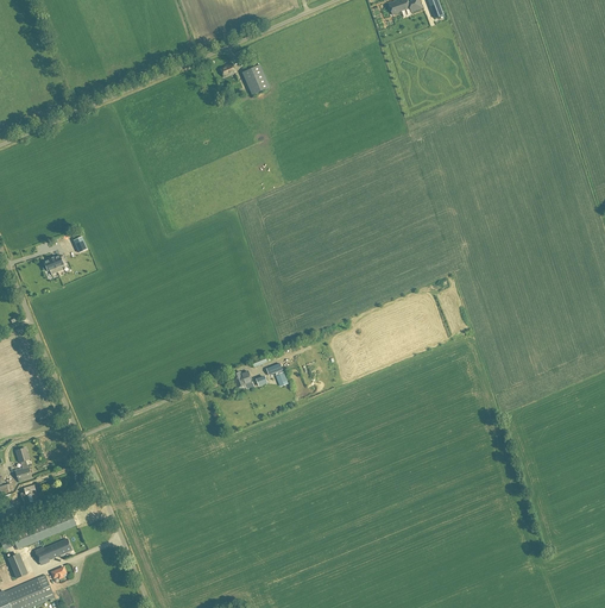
[(410,0),(404,2),(403,0),(391,0),(385,2),(389,14),(395,12),(407,8),(407,7),(408,11),(418,7),(415,0),(410,0)]
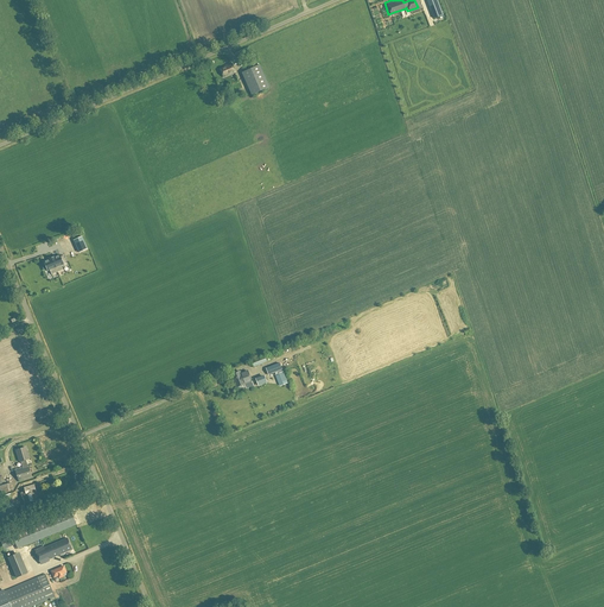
[(437,7),(433,0),(424,0),(428,11),(437,7)]
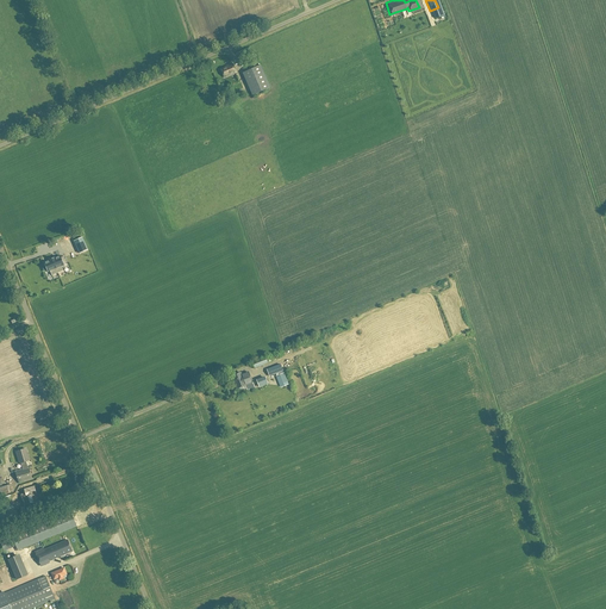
[(441,14),(438,7),(430,11),(432,18),(441,14)]
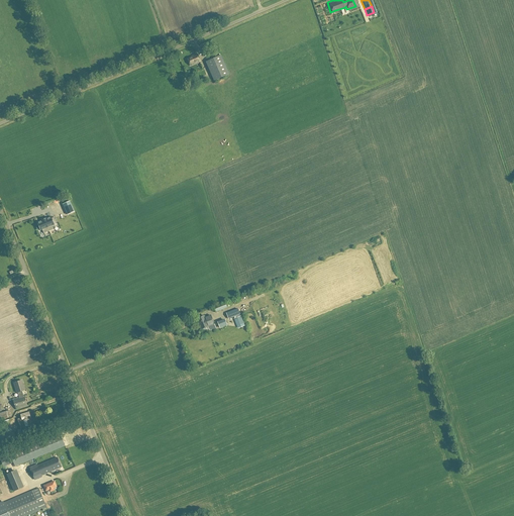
[(364,8),(353,11),(355,17),(365,15),(364,8)]
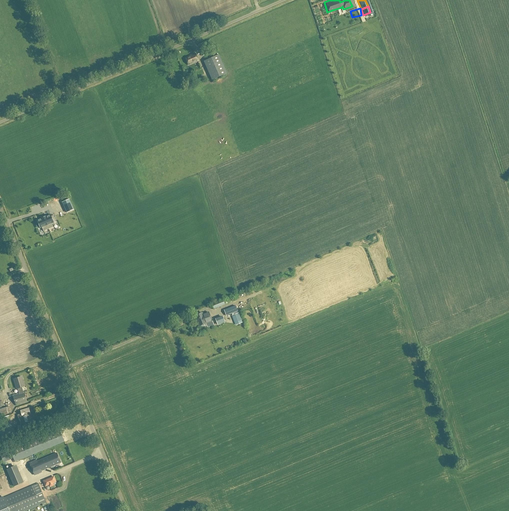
[(182,57),(185,64),(195,60),(192,52),(182,57)]
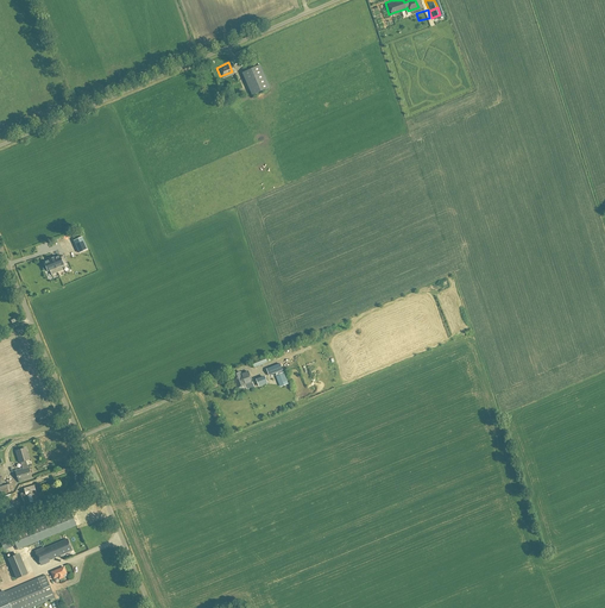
[(239,71),(249,94),(266,87),(257,64),(239,71)]
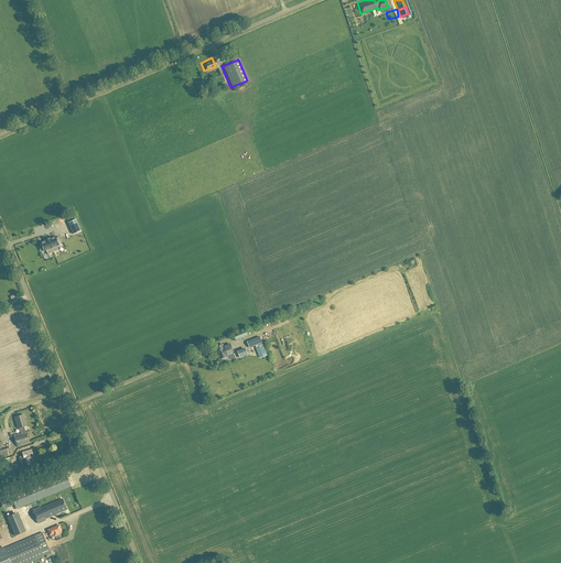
[(65,223),(69,234),(78,230),(73,218),(65,223)]
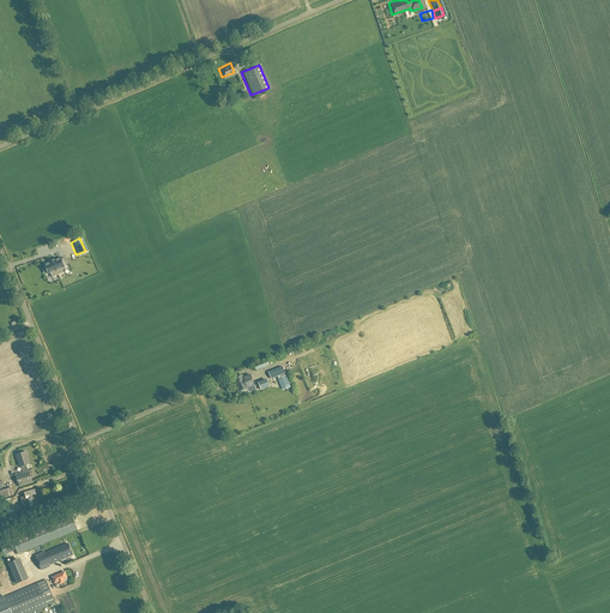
[(66,262),(70,269),(84,262),(80,256),(66,262)]
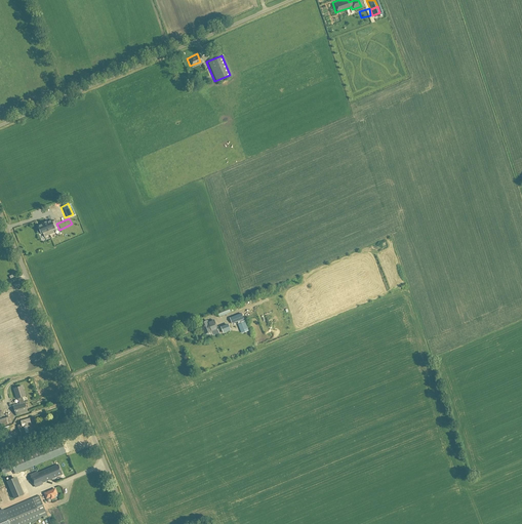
[(44,220),(41,222),(47,234),(51,232),(50,229),(54,227),(51,219),(49,220),(48,219),(44,220)]
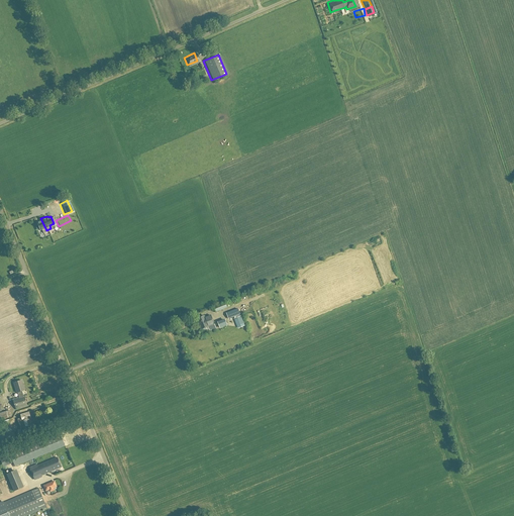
[(40,232),(46,230),(40,218),(38,219),(38,220),(34,222),(34,223),(32,224),(34,229),(36,228),(37,230),(39,229),(40,232)]
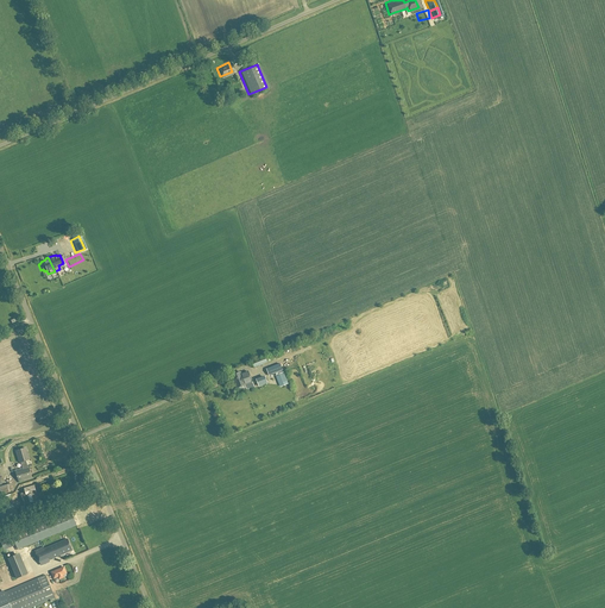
[(312,378),(316,377),(307,348),(302,349),(312,378)]
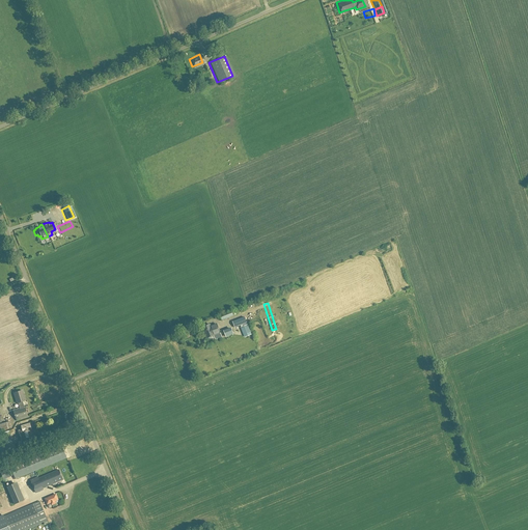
[(228,310),(216,314),(218,319),(230,315),(228,310)]
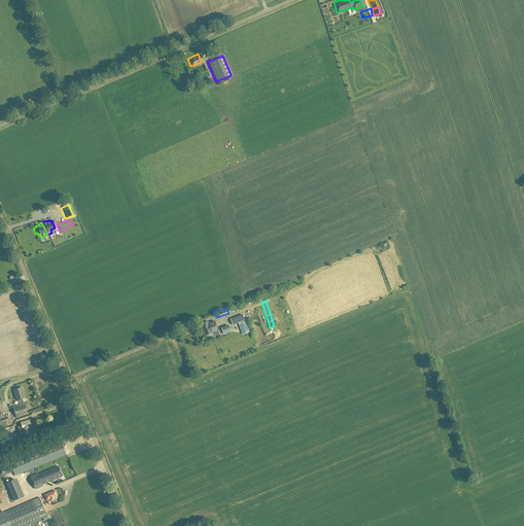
[(236,321),(237,323),(242,321),(239,314),(228,318),(230,324),(236,321)]
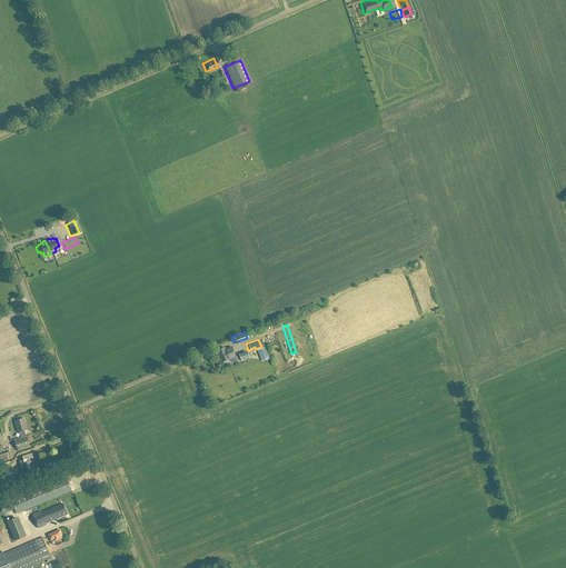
[(232,358),(231,355),(229,346),(220,349),(219,348),(215,349),(218,361),(224,359),(225,359),(226,360),(232,358)]
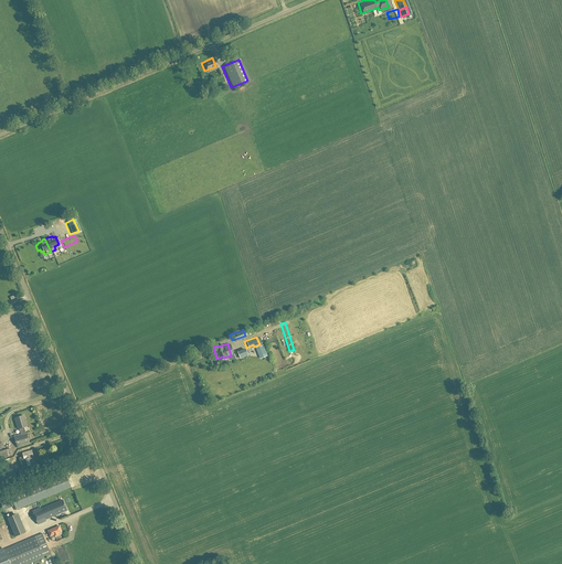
[(243,348),(234,351),(237,359),(245,355),(243,348)]
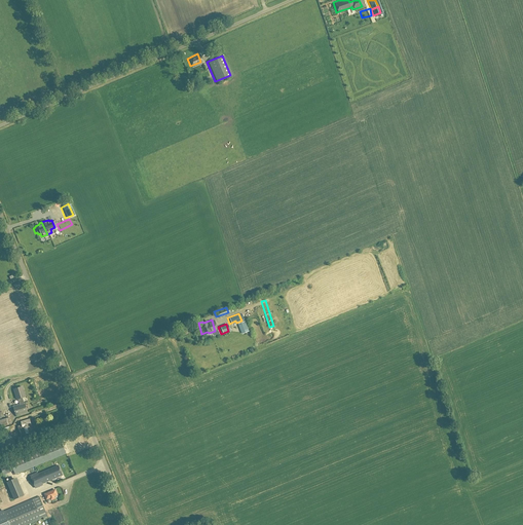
[(20,386),(11,388),(14,399),(16,404),(9,406),(12,415),(25,412),(22,402),(20,397),(23,396),(20,386)]
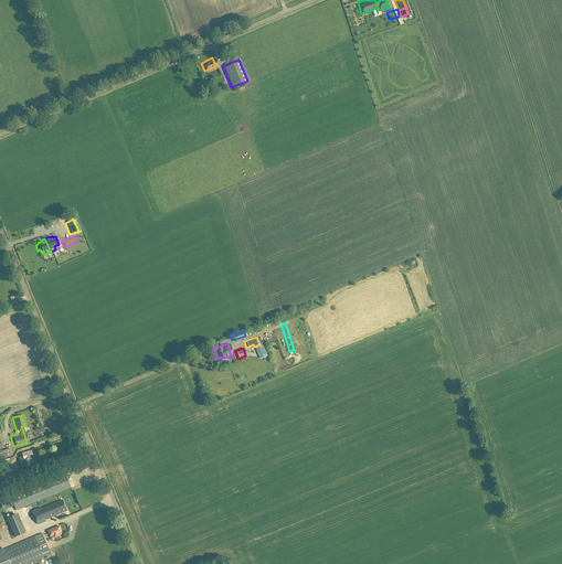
[(7,447),(0,449),(0,457),(9,455),(7,447)]
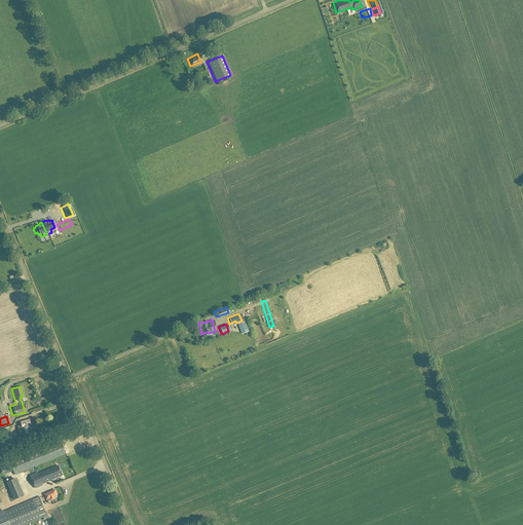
[(26,418),(17,420),(22,435),(30,433),(29,426),(28,426),(26,418)]
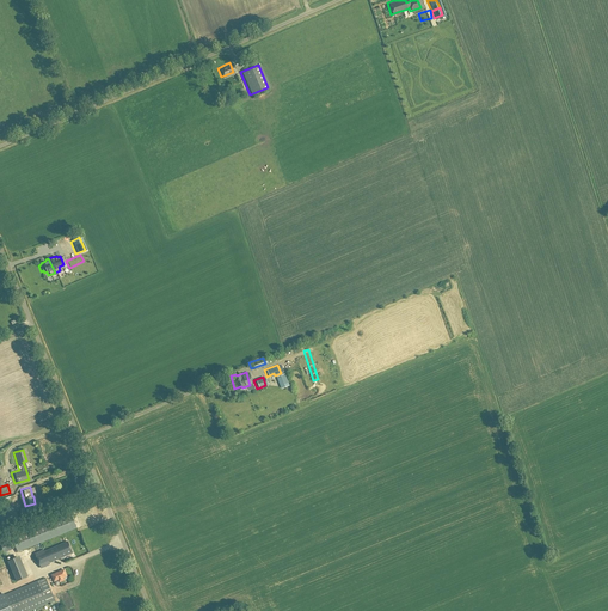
[(12,511),(0,515),(0,525),(16,519),(12,511)]
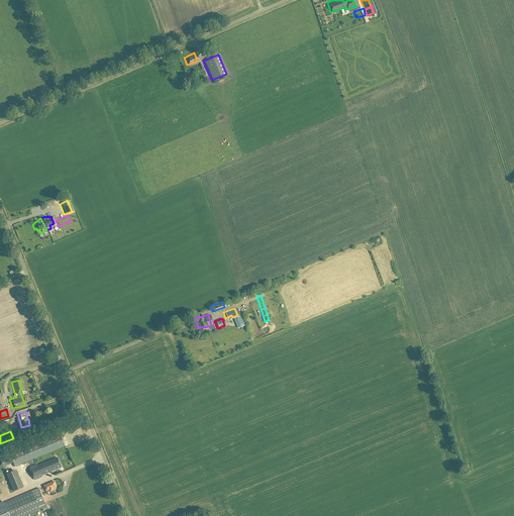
[(40,472),(41,474),(59,467),(55,456),(34,466),(33,463),(26,467),(31,479),(39,476),(37,473),(40,472)]
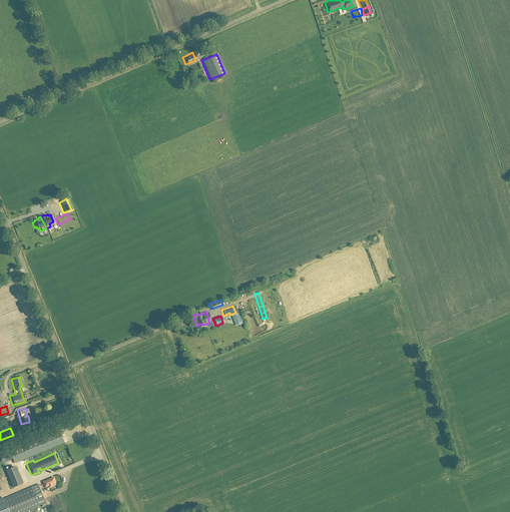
[(8,487),(16,485),(13,473),(5,475),(8,487)]
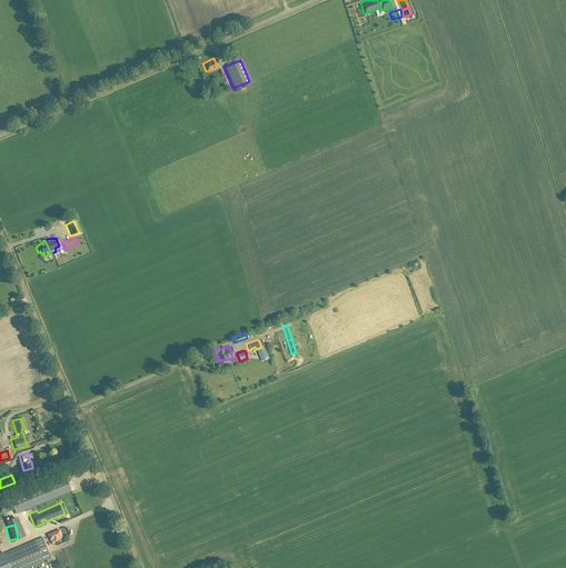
[(58,535),(56,529),(46,534),(47,539),(51,537),(52,539),(56,538),(55,536),(58,535)]
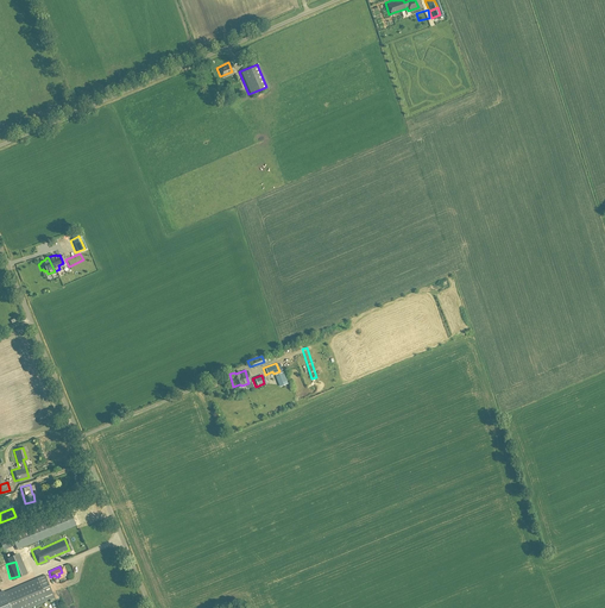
[(24,607),(51,596),(42,574),(1,591),(1,590),(0,590),(0,607),(24,607)]
